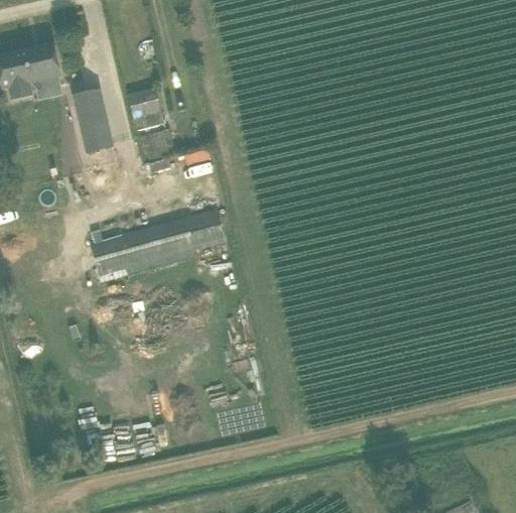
[(141,43),(142,48),(147,53),(155,52),(153,41),(141,43)]
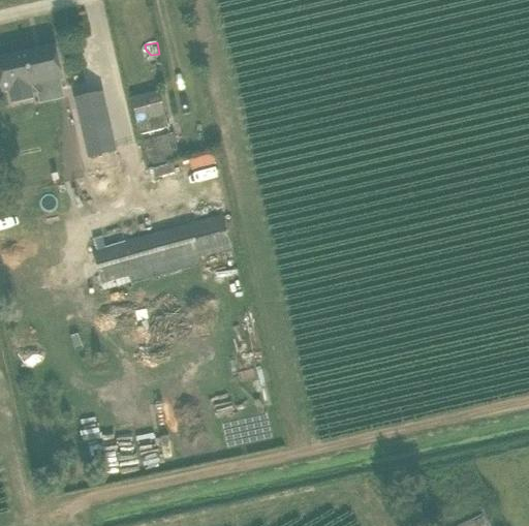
[(30,84),(62,76),(55,43),(0,56),(0,86),(1,90),(8,89),(11,101),(33,96),(30,84)]
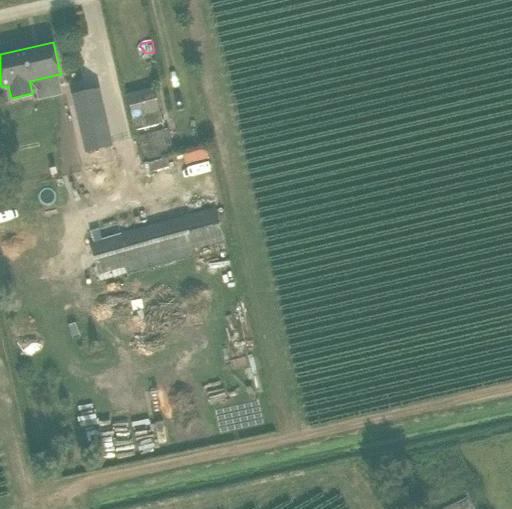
[(152,86),(126,92),(136,129),(162,122),(152,86)]
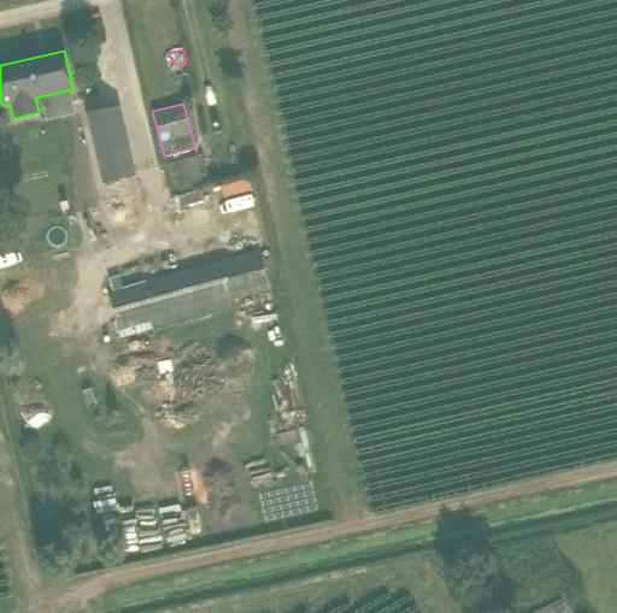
[(88,111),(97,147),(128,141),(119,105),(88,111)]
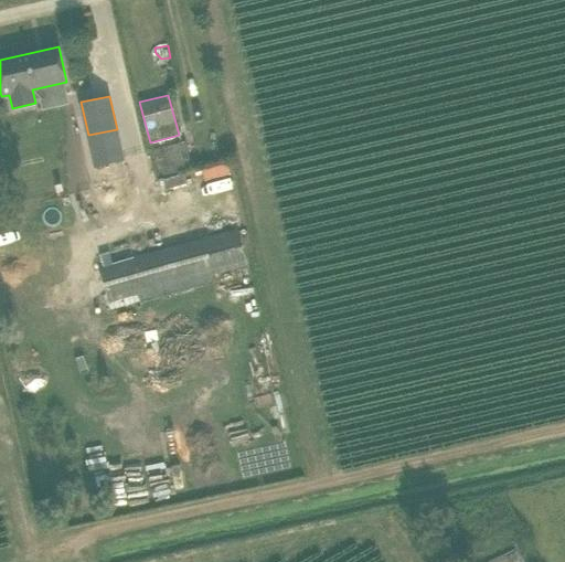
[(124,162),(117,129),(88,135),(95,169),(124,162)]
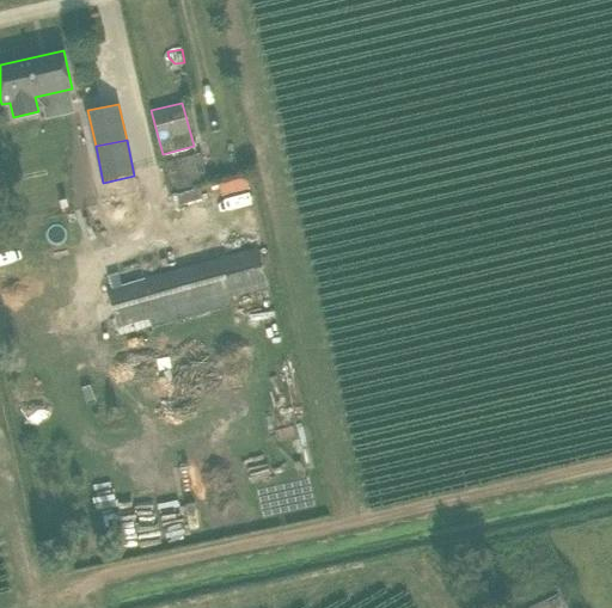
[(201,152),(163,161),(171,192),(208,183),(201,152)]
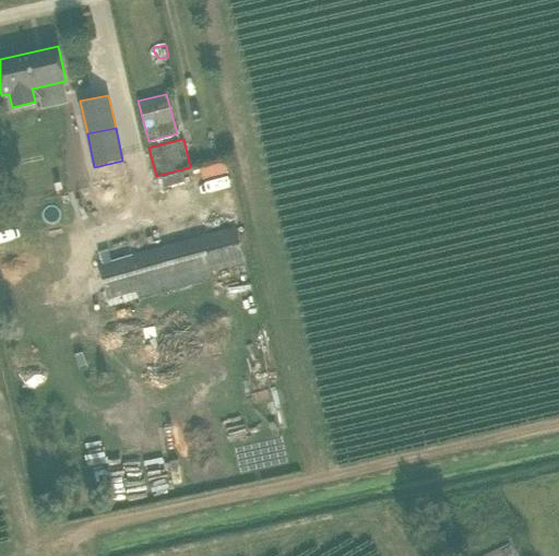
[(235,225),(96,263),(107,299),(245,260),(235,225)]
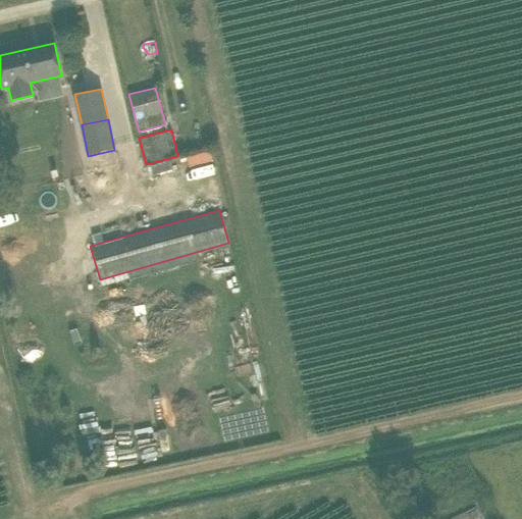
[(483,518),(479,505),(450,514),(451,518),(483,518)]
